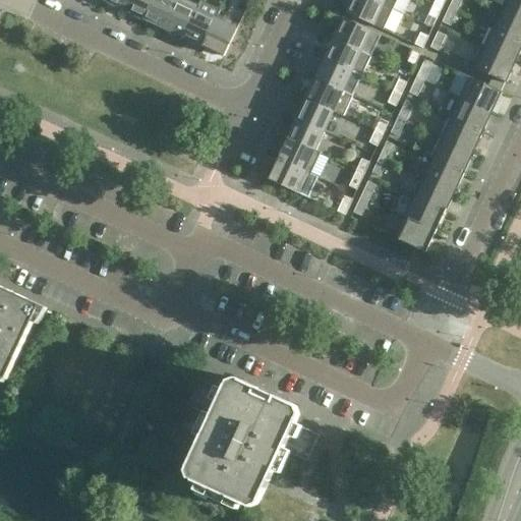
[(123,9),(127,0),(103,0),(123,9)]
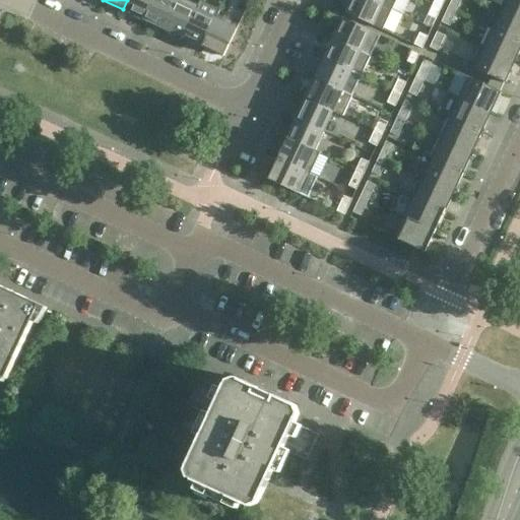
[(142,19),(151,0),(127,0),(123,9),(142,19)]
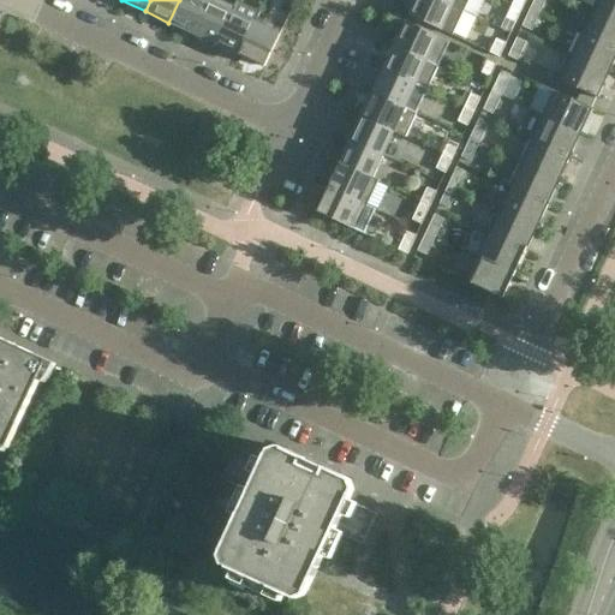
[(193,34),(208,0),(179,0),(168,23),(193,34)]
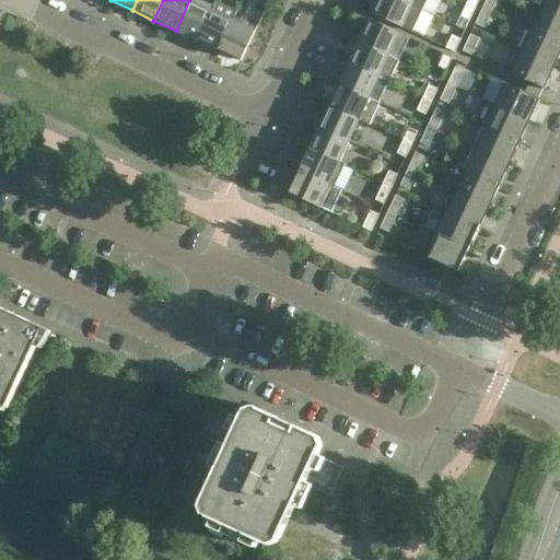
[(197,41),(213,6),(200,0),(189,0),(176,31),(197,41)]
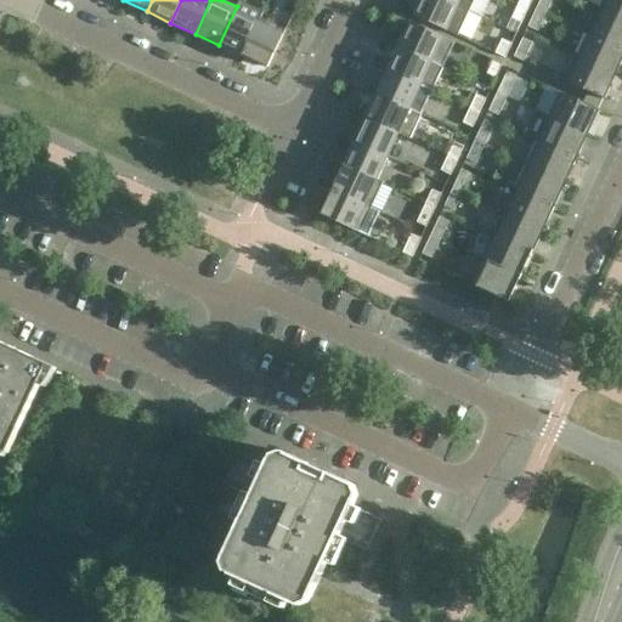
[(458,37),(469,11),(461,6),(446,0),(420,0),(413,16),(458,37)]
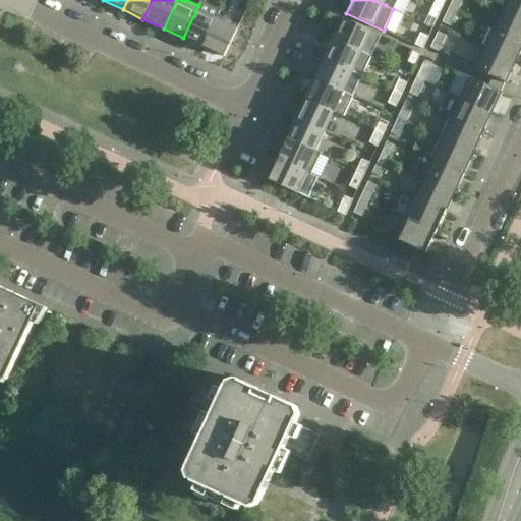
[(393,9),(397,0),(373,0),(386,5),(393,9)]
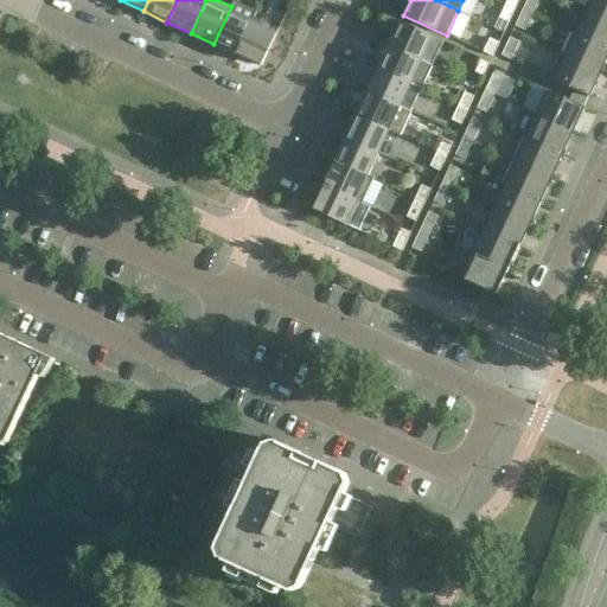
[(538,0),(526,0),(523,8),(532,13),(538,0)]
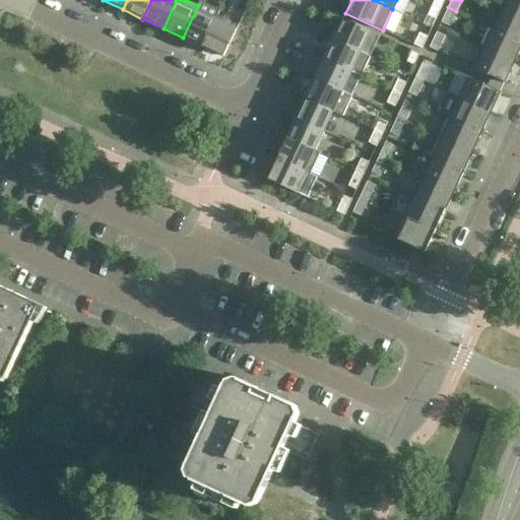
[(519,16),(519,0),(503,0),(500,7),(519,16)]
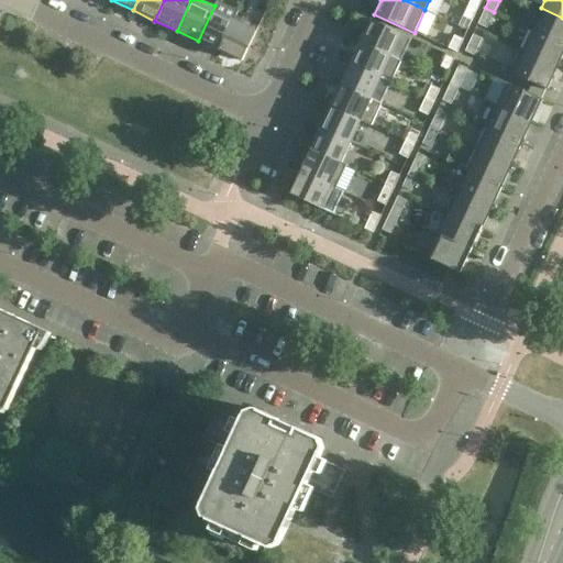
[(233,21),(236,15),(239,11),(217,1),(214,6),(198,41),(220,51),(233,21)]
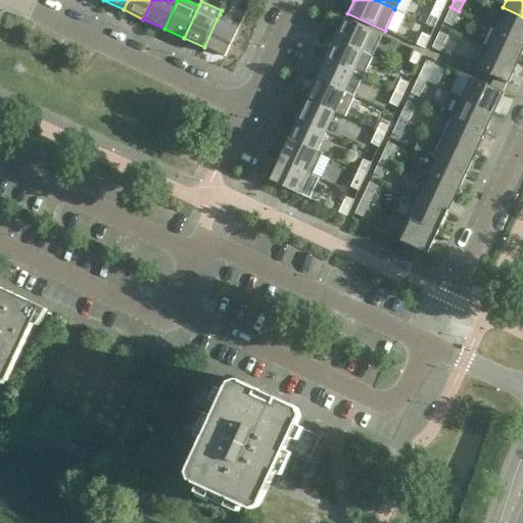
[(438,19),(444,7),(436,3),(430,16),(438,19)]
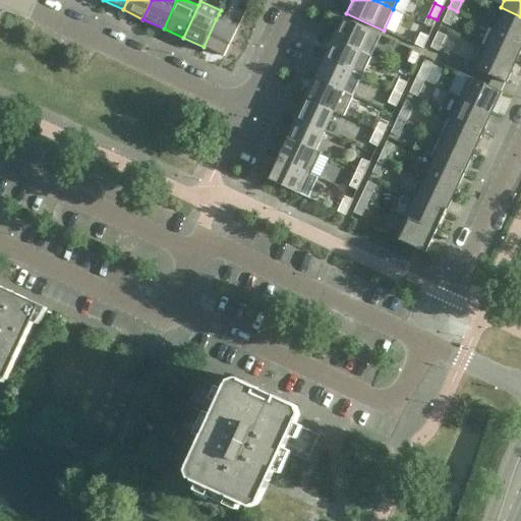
[(449,7),(442,22),(450,26),(457,11),(449,7)]
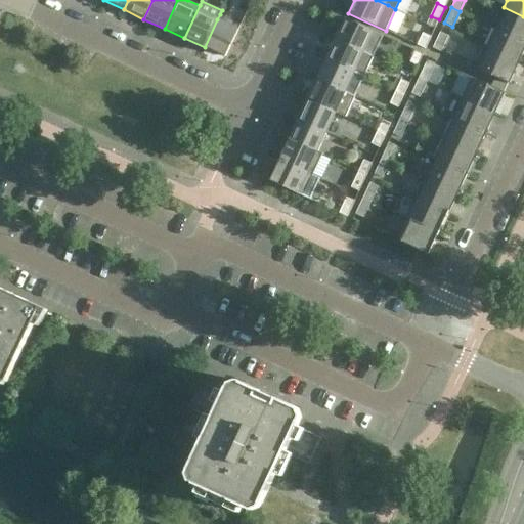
[(523,40),(523,16),(504,7),(494,28),(523,40)]
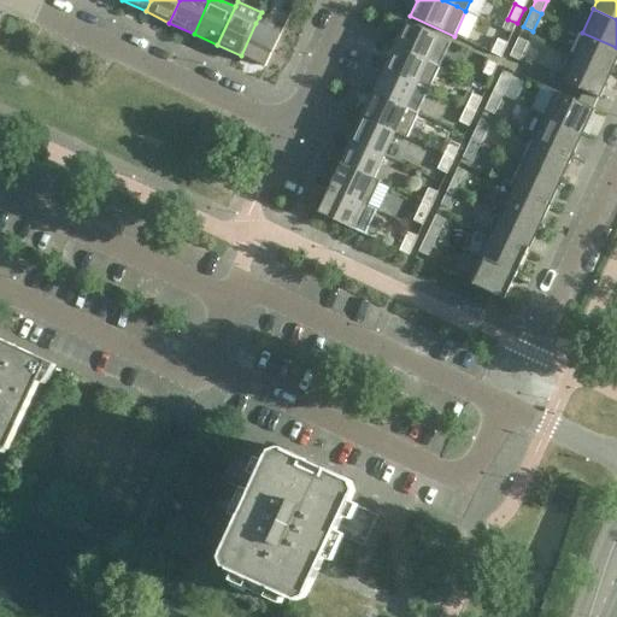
[(259,17),(256,23),(241,56),(265,68),(283,29),(259,17)]
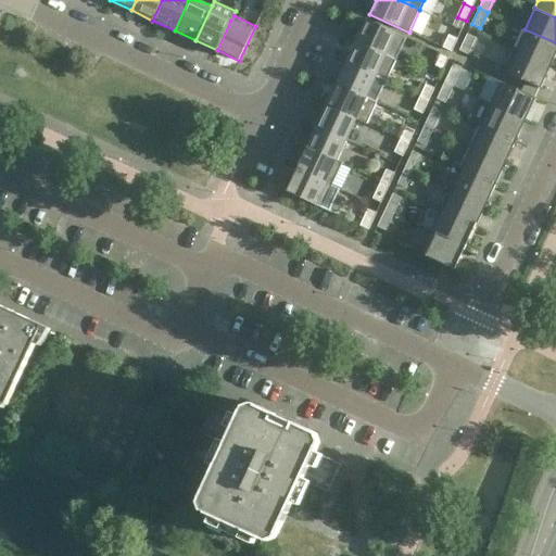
[(367,20),(356,42),(396,60),(406,38),(367,20)]
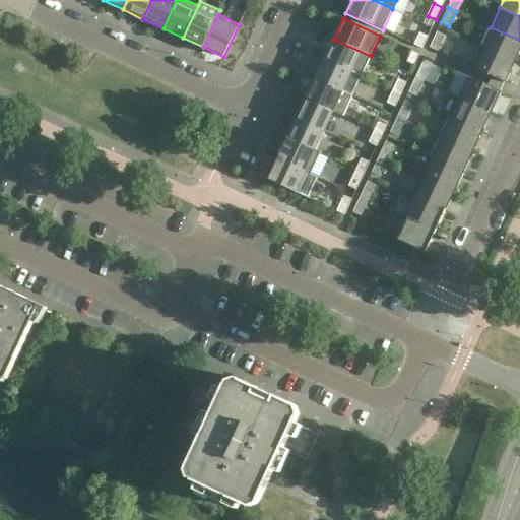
[(514,62),(519,49),(519,40),(491,27),(481,47),(514,62)]
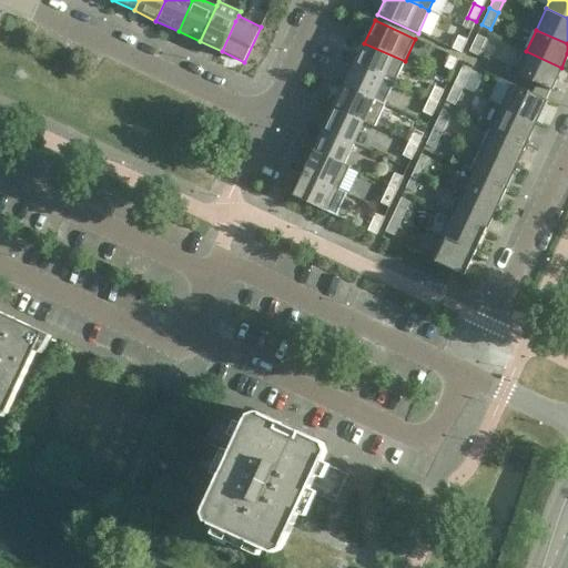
[(462,53),(467,40),(458,36),(453,49),(462,53)]
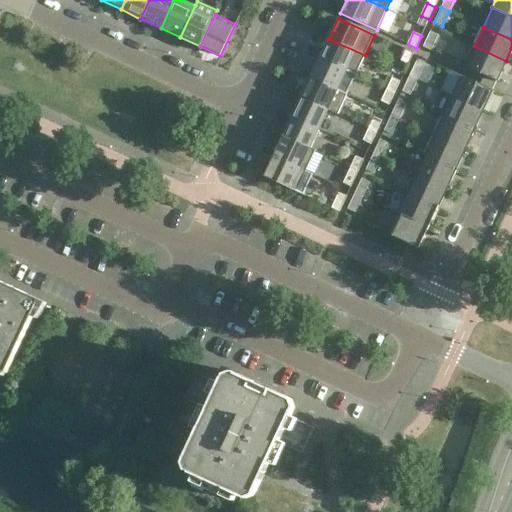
[(423,47),(431,51),(438,35),(430,32),(423,47)]
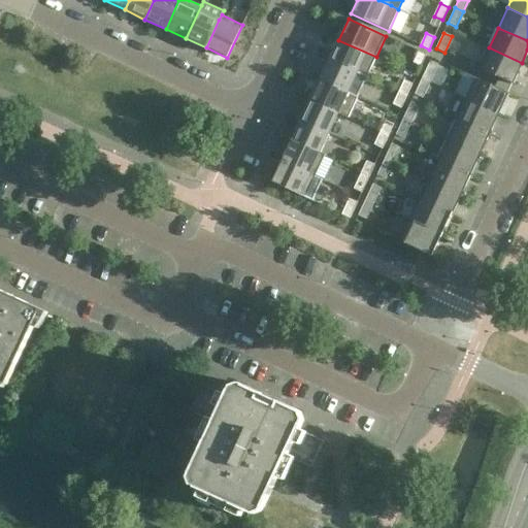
[(366,77),(376,57),(338,40),(329,60),(366,77)]
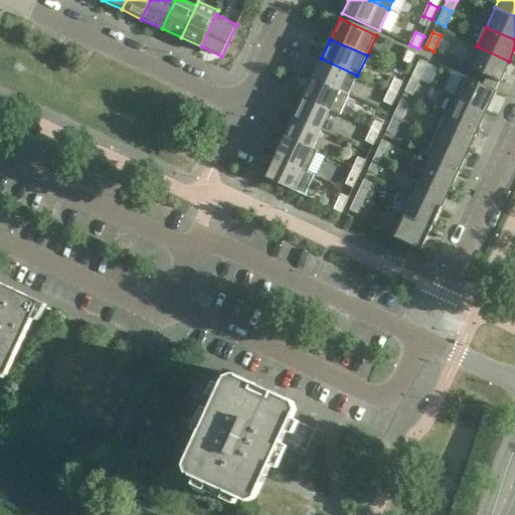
[(500,82),(509,61),(477,46),(468,67),(500,82)]
